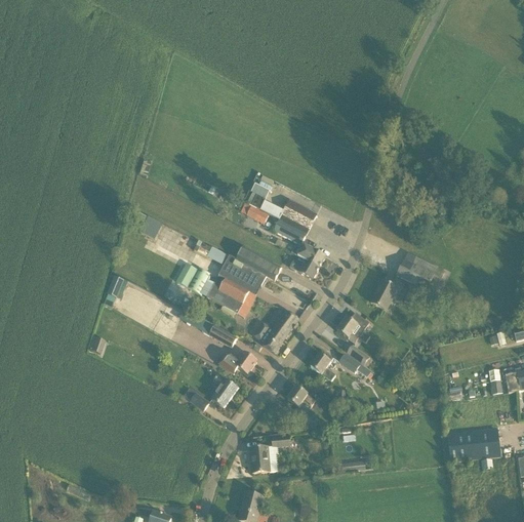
[(140,172),(149,173),(152,160),(144,159),(140,172)]
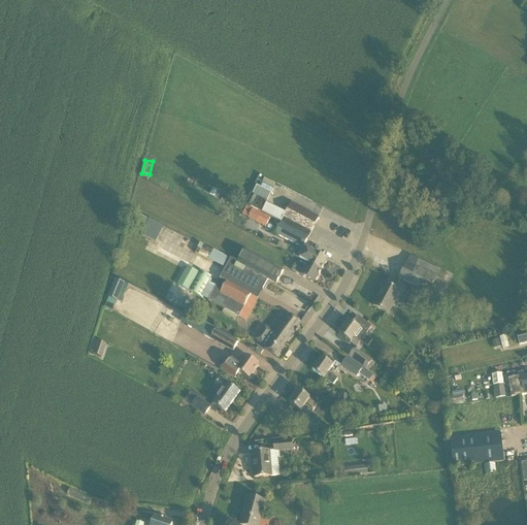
[(252,205),(261,209),(265,201),(266,198),(257,194),(252,205)]
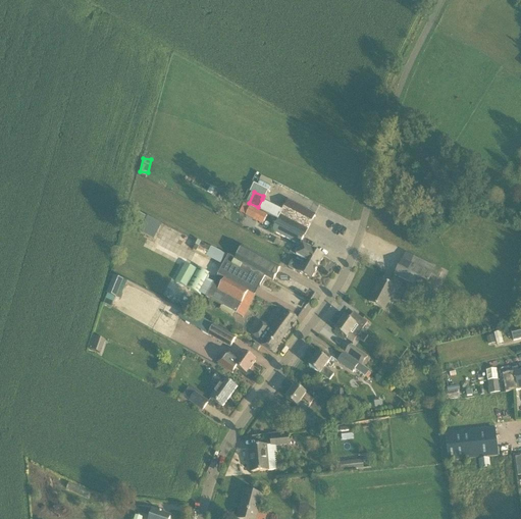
[(287,198),(281,208),(276,217),(304,231),(314,212),(305,208),(287,198)]
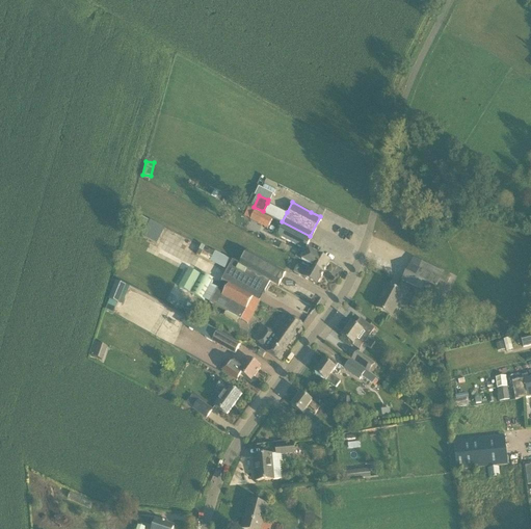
[(248,216),(268,226),(272,217),(253,208),(248,216)]
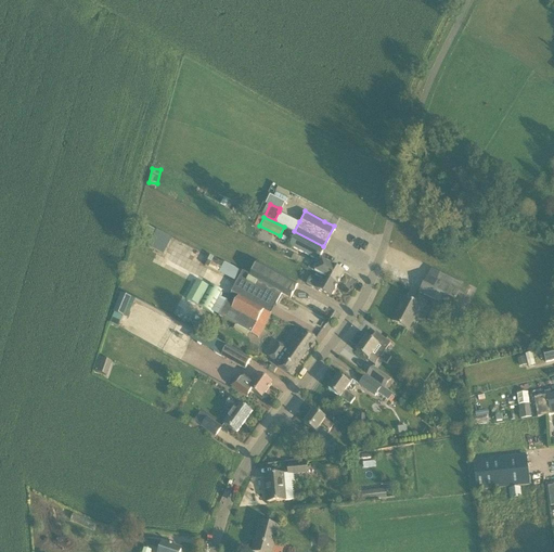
[(145,225),(138,240),(149,245),(156,230),(155,230),(145,225)]
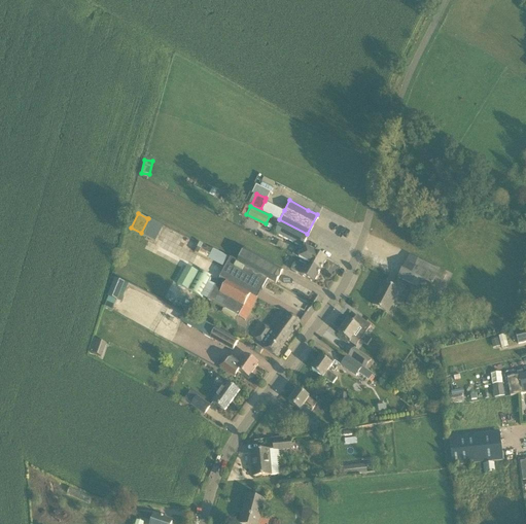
[(279,219),(274,230),(291,240),(301,245),(307,234),(279,219)]
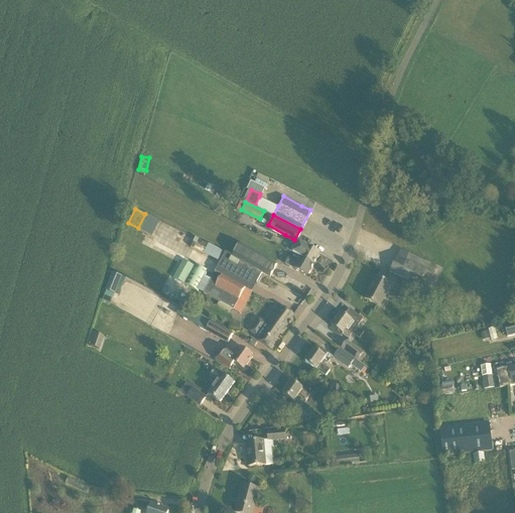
[(194,235),(189,245),(203,251),(208,242),(194,235)]
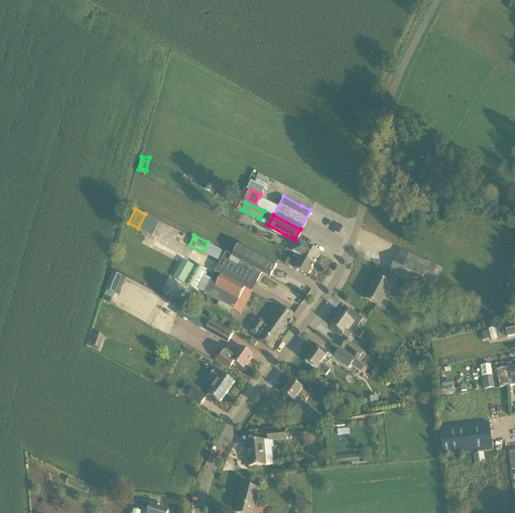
[(299,255),(298,255),(312,263),(318,251),(306,243),(305,244),(297,239),(295,243),(289,240),(285,247),(291,251),(299,255)]
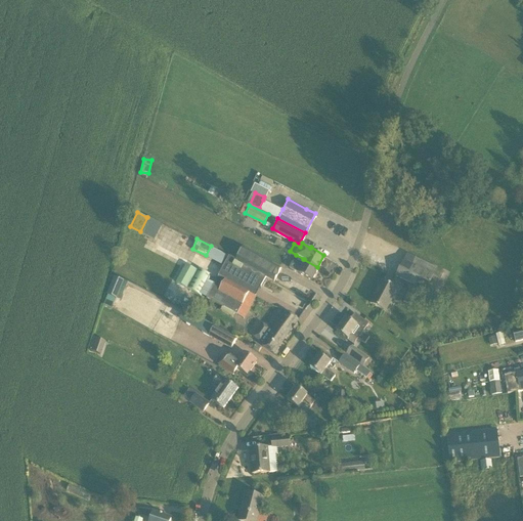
[(212,245),(208,255),(223,262),(227,252),(212,245)]
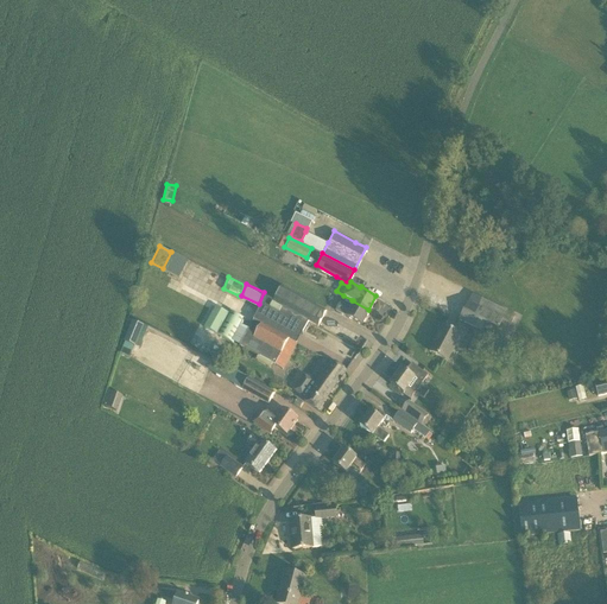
[(308,319),(318,325),(327,309),(282,284),(273,299),(272,300),(308,319)]
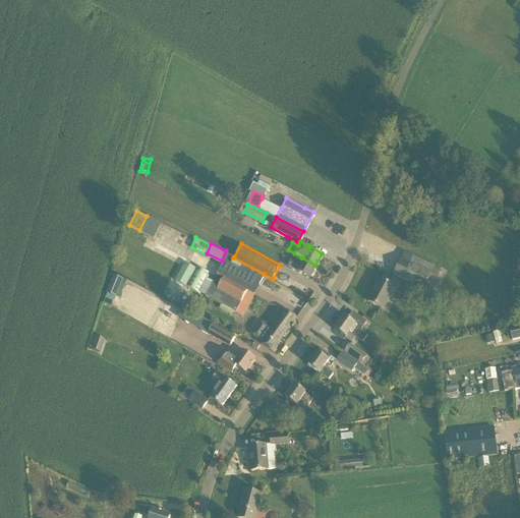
[(429,290),(438,274),(400,255),(392,272),(401,276),(421,286),(429,290)]
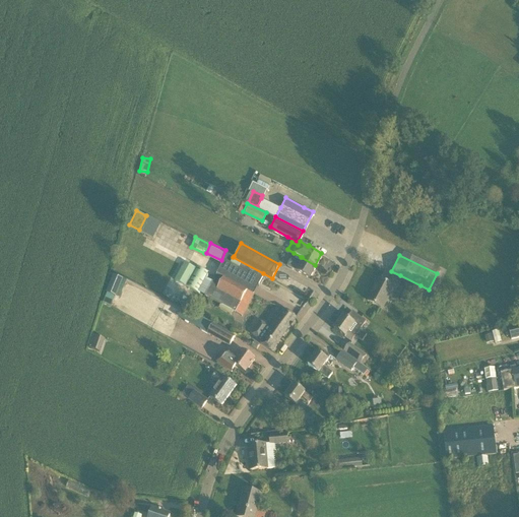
[(308,276),(315,265),(301,257),(299,261),(289,256),(286,263),(296,268),(308,276)]
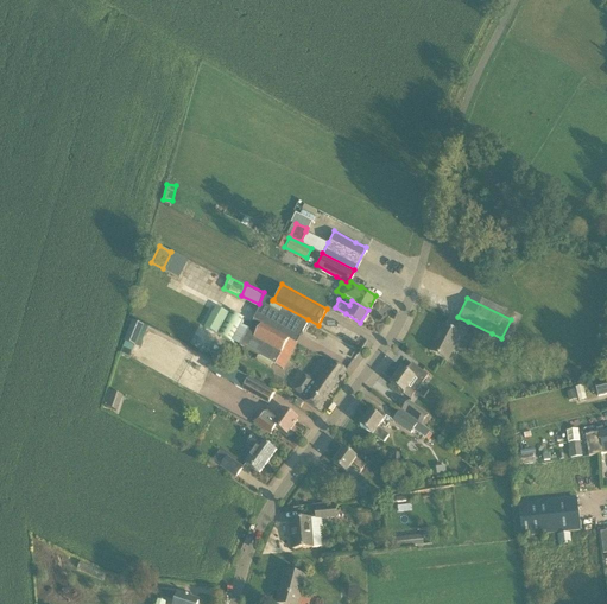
[(228,307),(215,331),(232,339),(245,316),(228,307)]
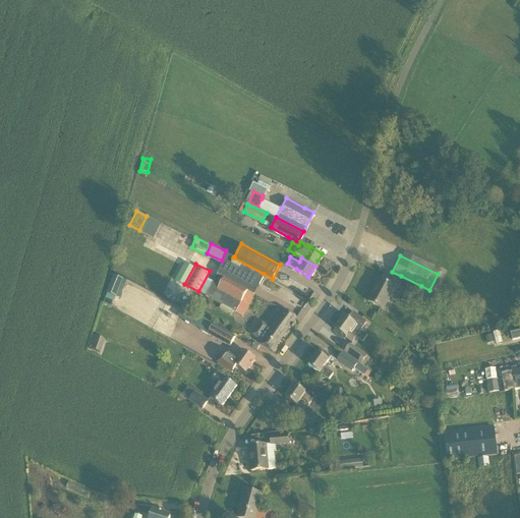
[(112,273),(105,290),(106,290),(114,294),(115,294),(122,277),(112,273)]
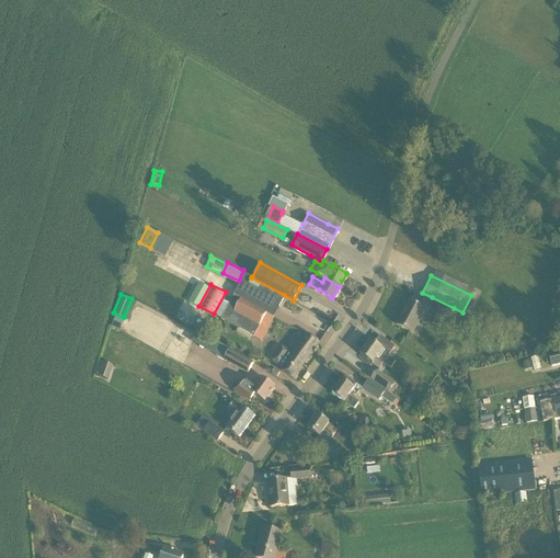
[(232,295),(219,316),(227,320),(241,329),(240,332),(248,337),(250,332),(260,338),(267,325),(271,317),(232,295)]
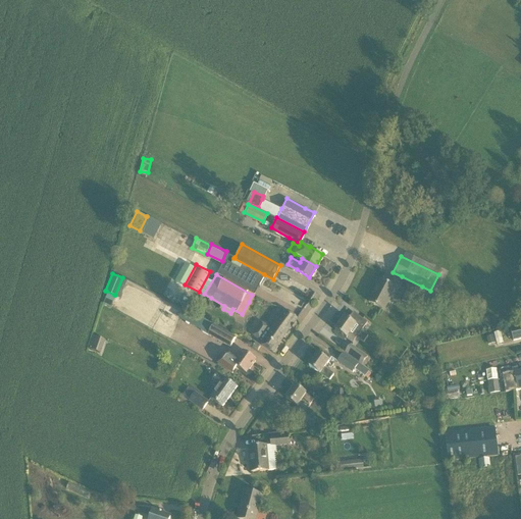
[(394,284),(388,281),(379,277),(367,299),(382,307),(394,284)]
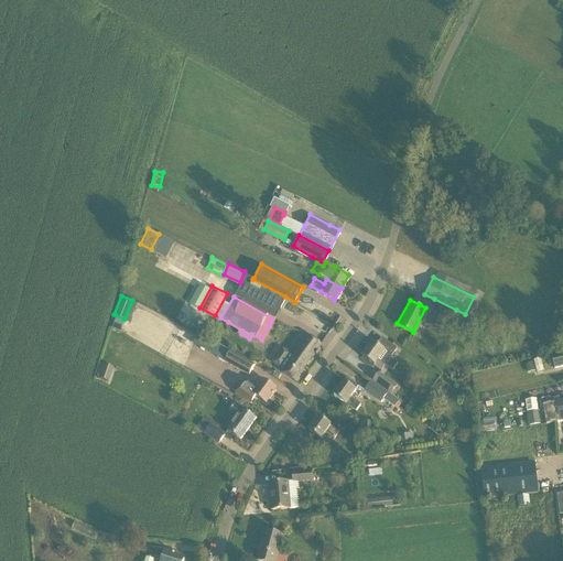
[(441,304),(432,322),(443,327),(452,310),(441,304)]
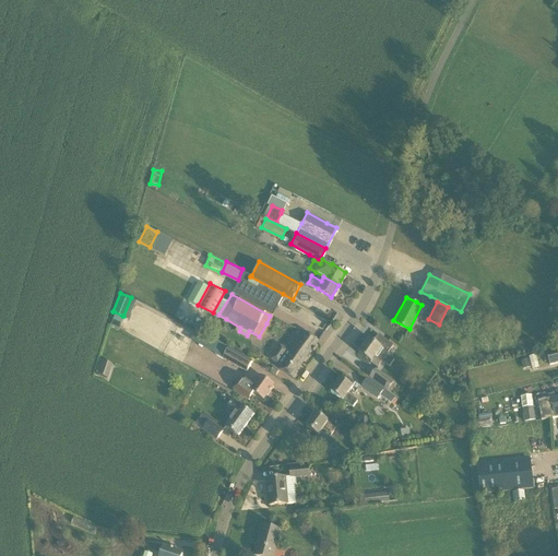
[(295,338),(296,340),(289,350),(280,343),(271,356),(277,362),(277,361),(280,363),(277,366),(292,375),(317,339),(304,329),(298,336),(296,335),(295,338)]
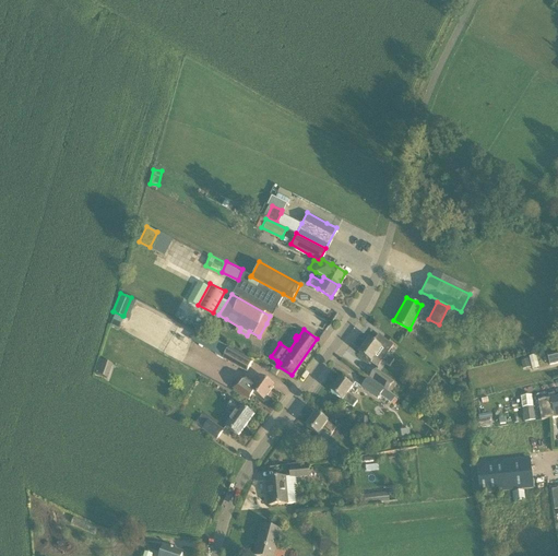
[(386,338),(377,332),(372,339),(368,335),(357,351),(369,359),(370,359),(377,364),(381,358),(393,343),(386,338)]
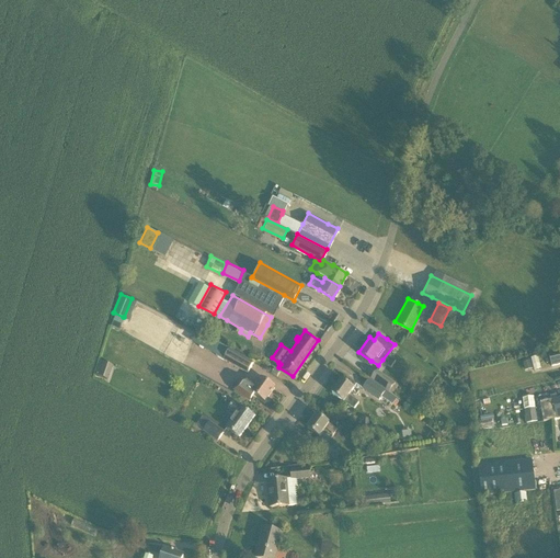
[(219,343),(215,353),(247,371),(252,361),(219,343)]
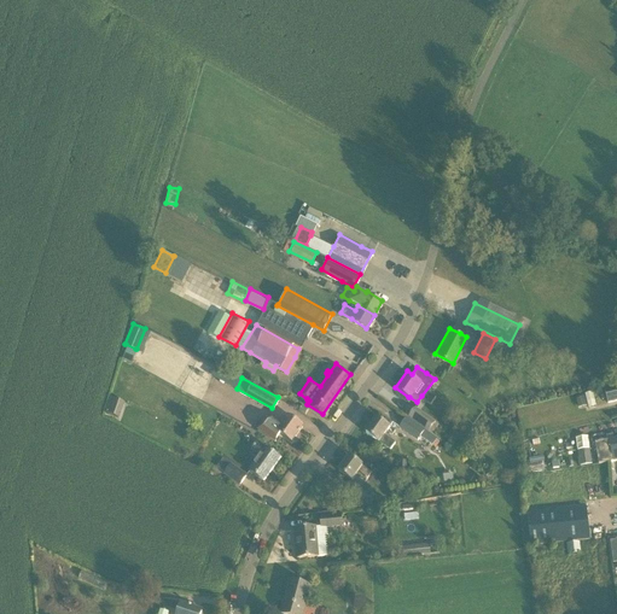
[(616,384),(603,387),(606,399),(616,396),(616,384)]
